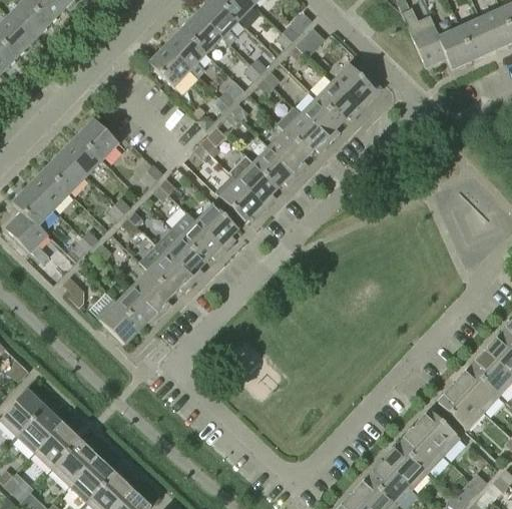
[(23,0),(8,15),(33,40),(49,23),(25,0),(23,0)]
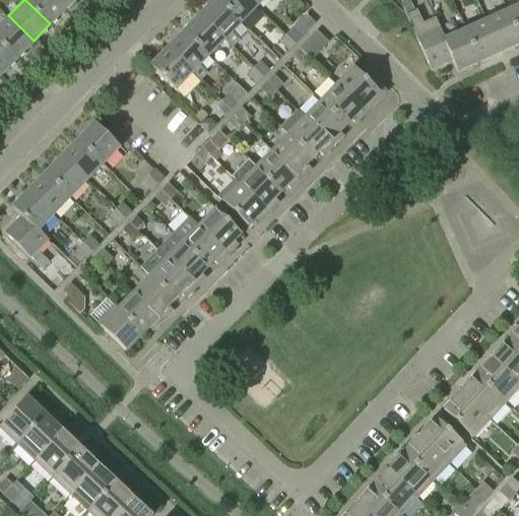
[(66,7),(59,0),(25,0),(50,23),(66,7)]
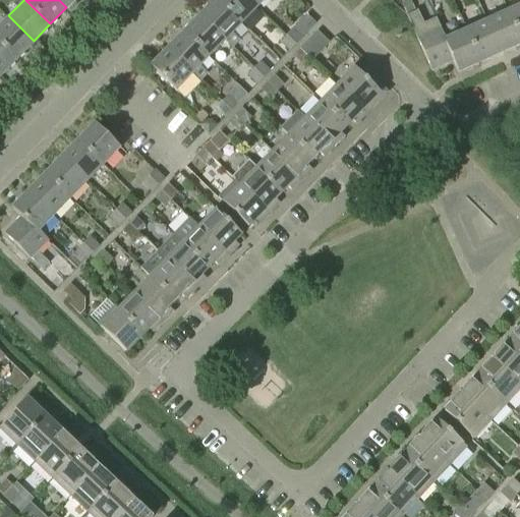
[(213,0),(199,13),(225,38),(226,37),(234,45),(241,38),(233,30),(241,21),(219,0),(213,0)]
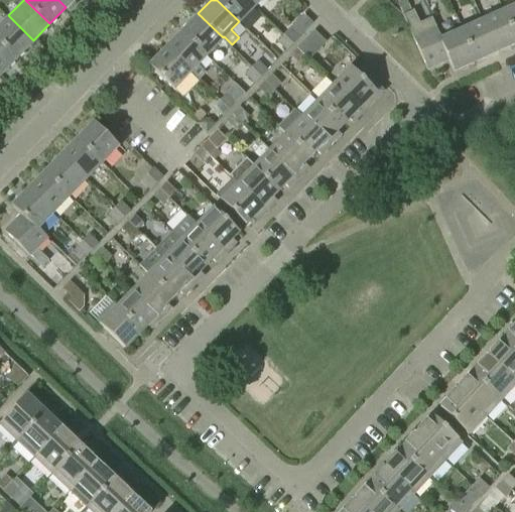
[(217,0),(239,21),(255,5),(249,0),(217,0)]
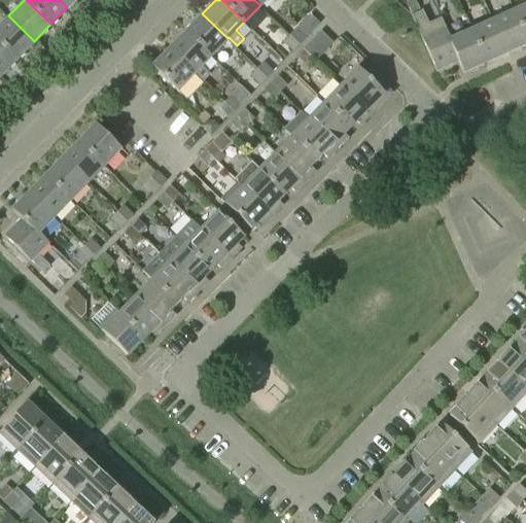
[(407,1),(412,12),(414,11),(421,8),(417,0),(409,0),(407,1)]
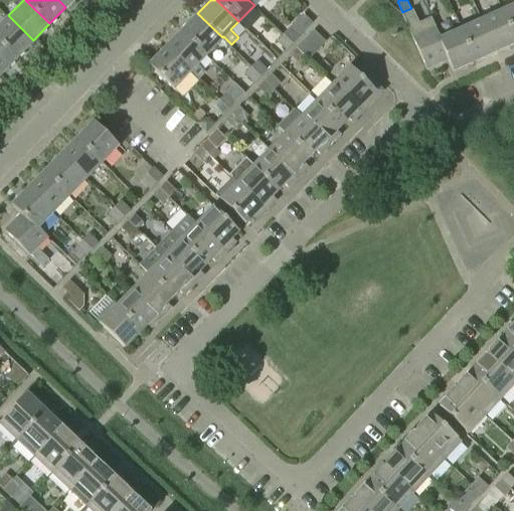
[(513,3),(503,8),(513,32),(513,3)]
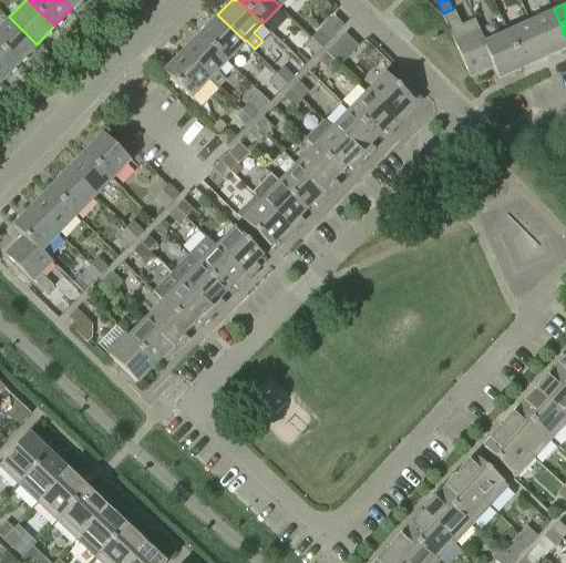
[(483,41),(485,40),(475,16),(462,22),(455,8),(453,9),(445,12),(443,13),(470,72),(493,62),(483,41)]
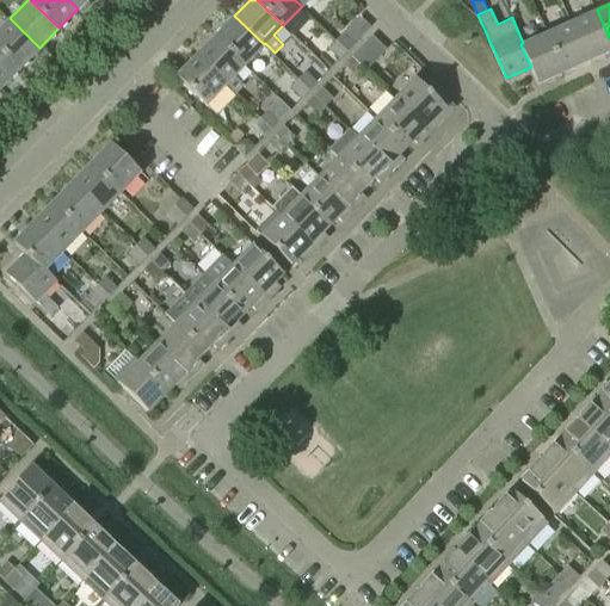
[(609,38),(597,10),(572,20),(589,59),(609,48),(609,38)]
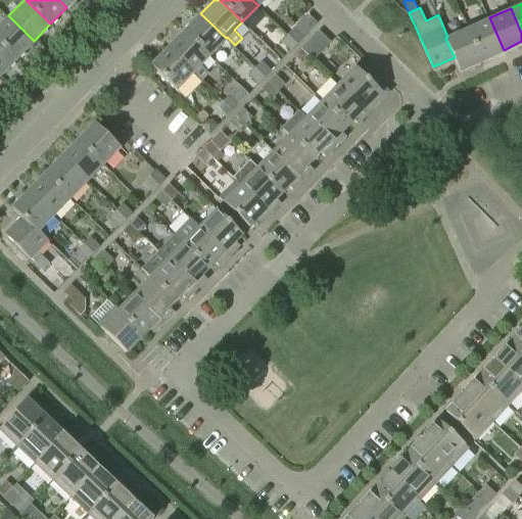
[(226,38),(200,13),(184,30),(209,54),(226,38)]
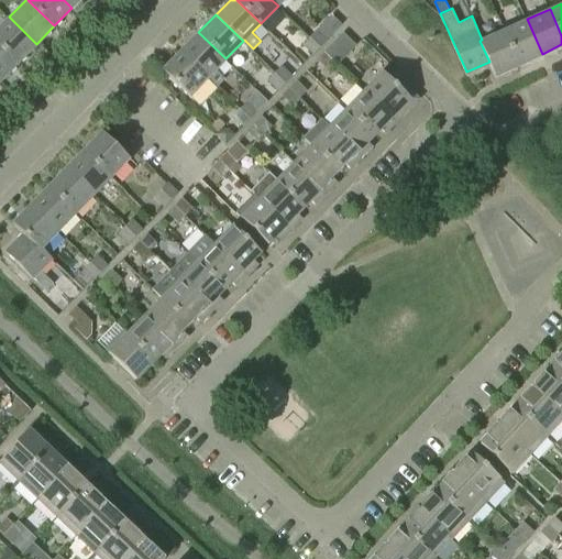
[(36,44),(9,17),(0,25),(0,43),(19,62),(36,44)]
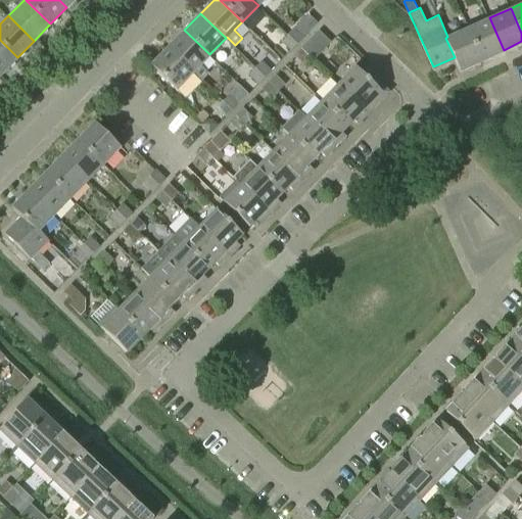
[(489,17),(468,28),(482,60),(504,50),(489,17)]
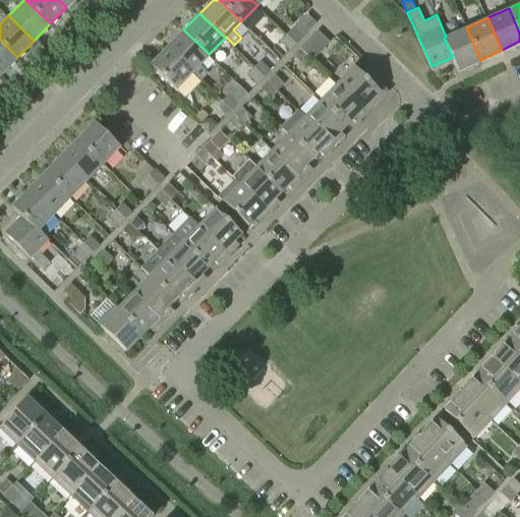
[(299,35),(289,25),(284,32),(293,41),(299,35)]
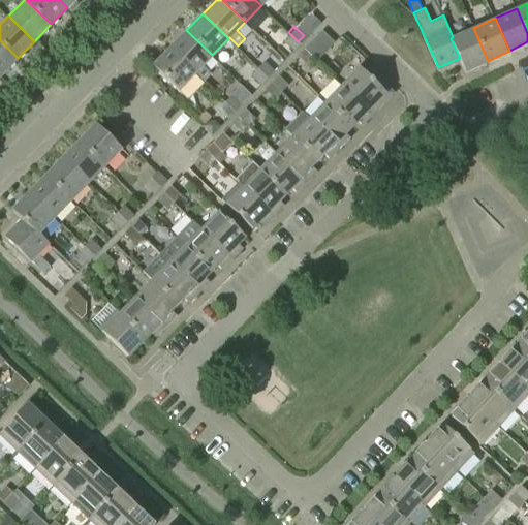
[(473,28),(453,37),(451,38),(460,58),(466,70),(488,61),(473,28)]
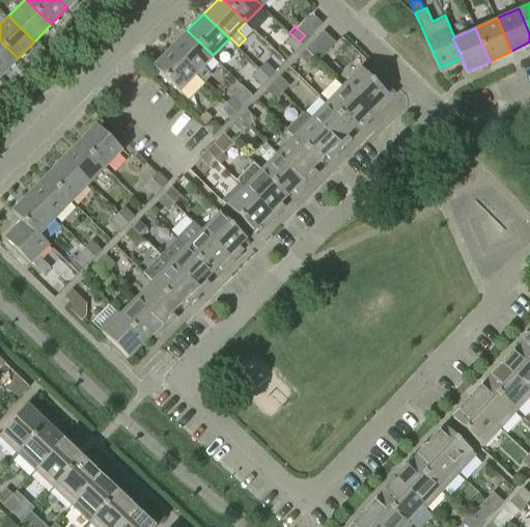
[(324,29),(305,48),(314,57),(315,56),(318,58),(336,40),(324,29)]
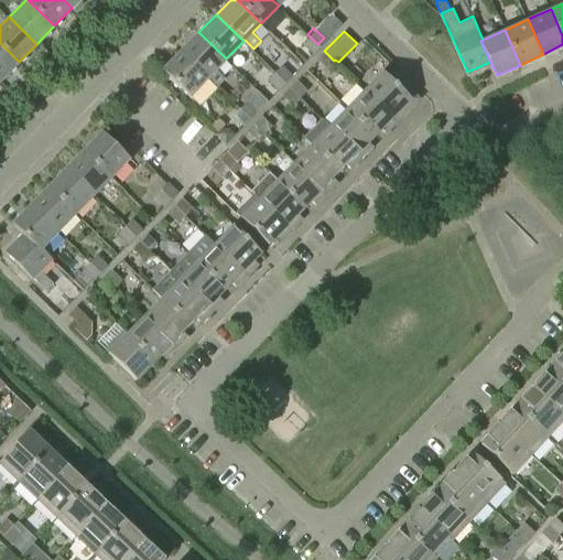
[(226,58),(198,32),(181,50),(208,77),(209,76),(217,85),(225,76),(217,68),(226,58)]
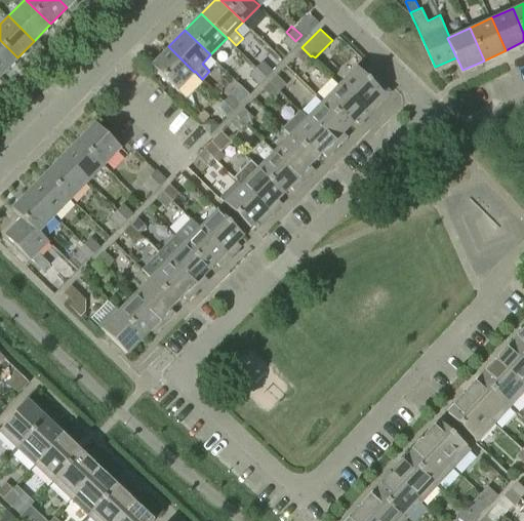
[(295,41),(286,32),(280,38),(290,47),(295,41)]
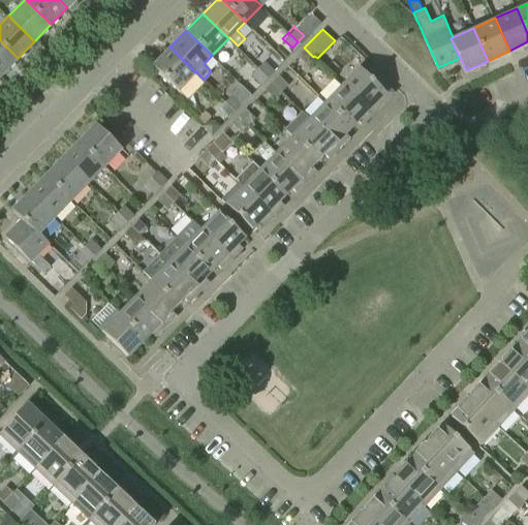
[(18,58),(0,40),(0,73),(1,74),(18,58)]
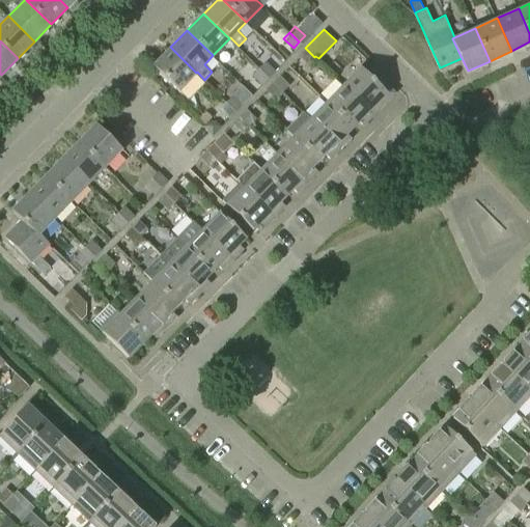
[(196,73),(170,47),(154,64),(179,89),(196,73)]
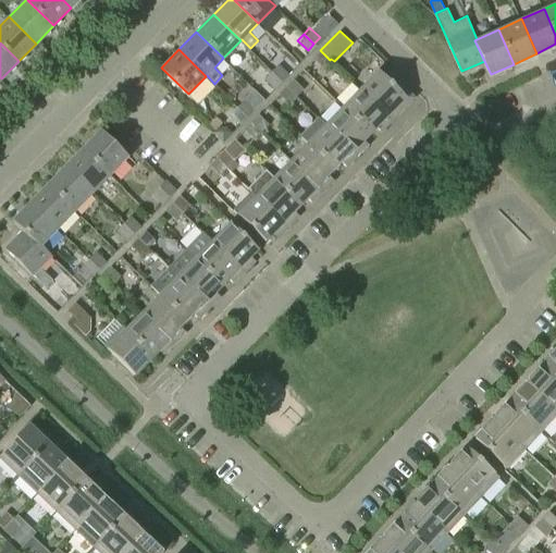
[(330,60),(320,50),(314,57),(324,65),(330,60)]
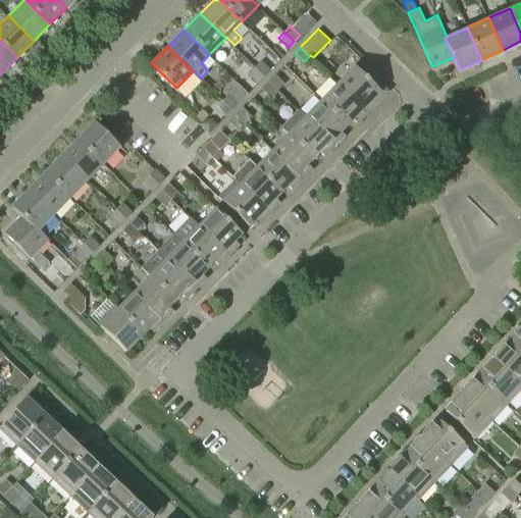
[(268,69),(259,60),(253,66),(263,75),(268,69)]
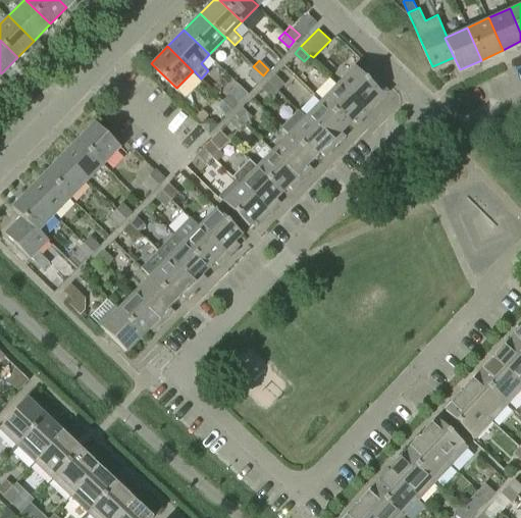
[(337,83),(367,111),(387,90),(373,75),(369,79),(356,65),(337,83)]
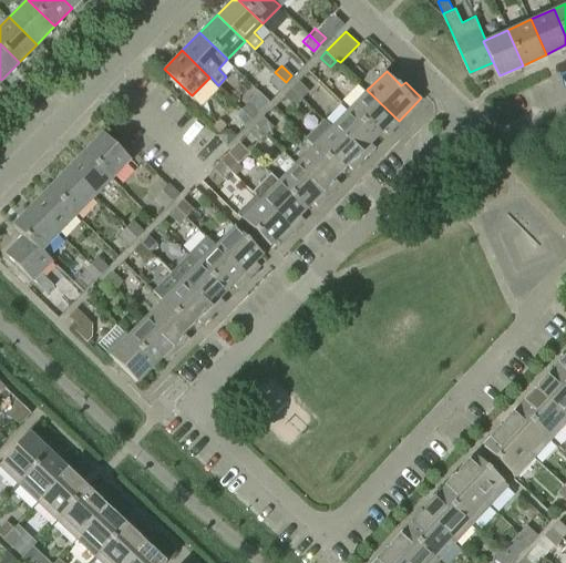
[(286,82),(275,72),(269,79),(279,89),(286,82)]
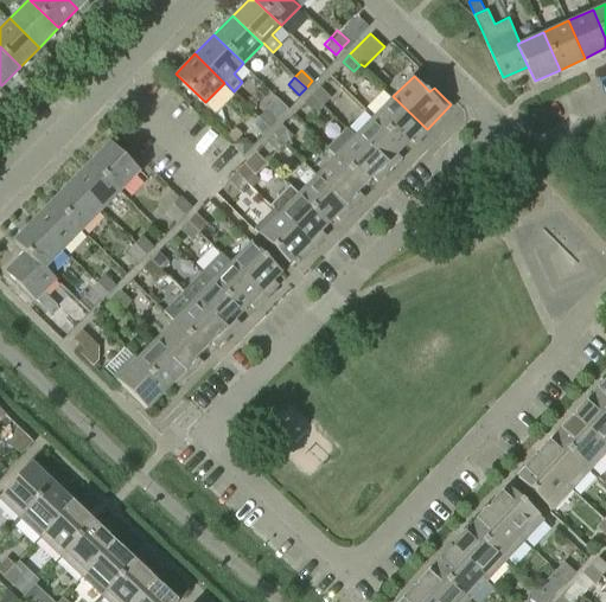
[(312,91),(324,103),(331,95),(319,84),(312,91)]
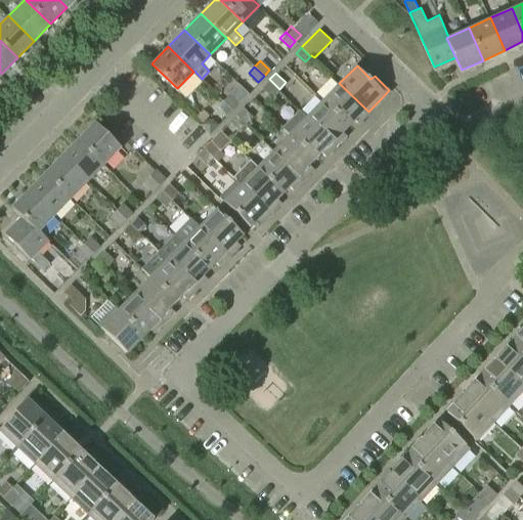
[(279,89),(269,79),(262,86),(272,95),(279,89)]
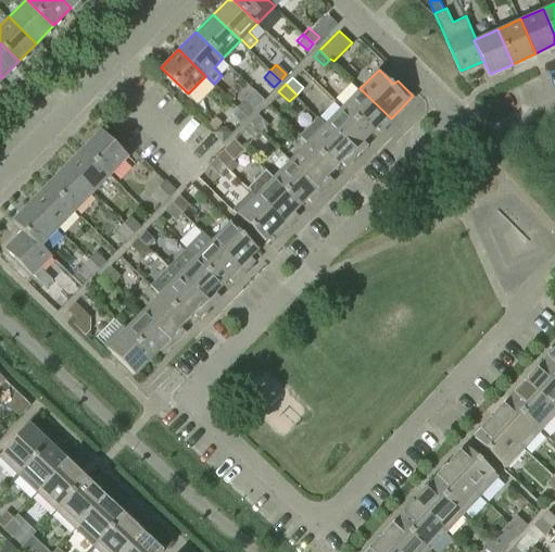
[(243,99),(237,105),(247,115),(264,97),(253,87),(242,98),(243,99)]
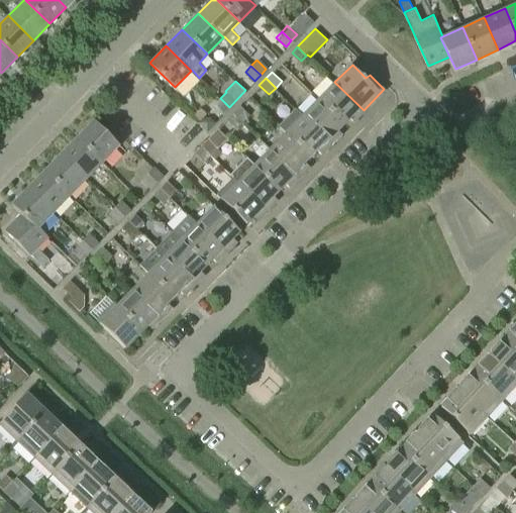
[(364,110),(334,82),(318,99),(343,123),(350,116),(353,120),(364,110)]
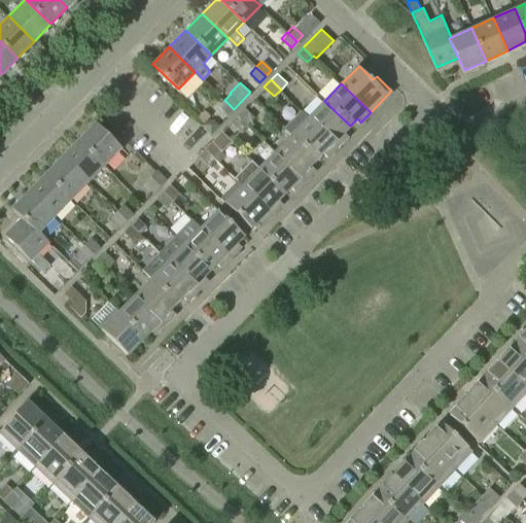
[(234,109),(224,100),(218,106),(228,115),(234,109)]
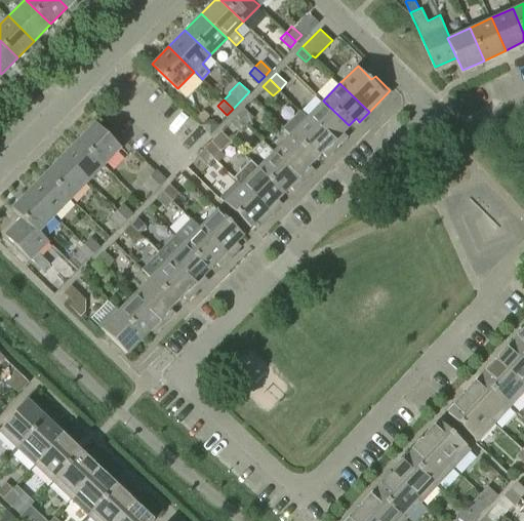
[(323,101),(308,116),(336,145),(347,134),(344,130),(349,125),(323,101)]
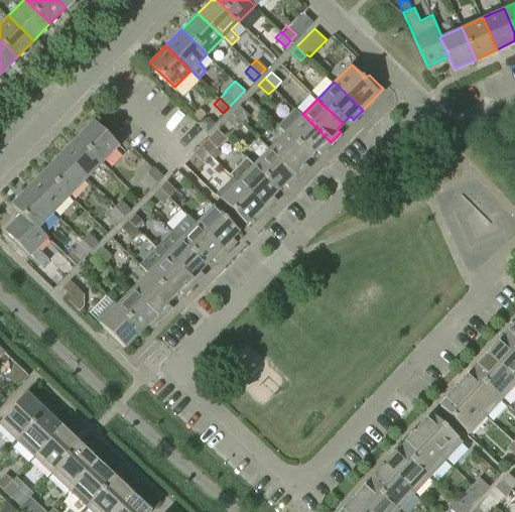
[(234,111),(242,120),(249,114),(240,105),(234,111)]
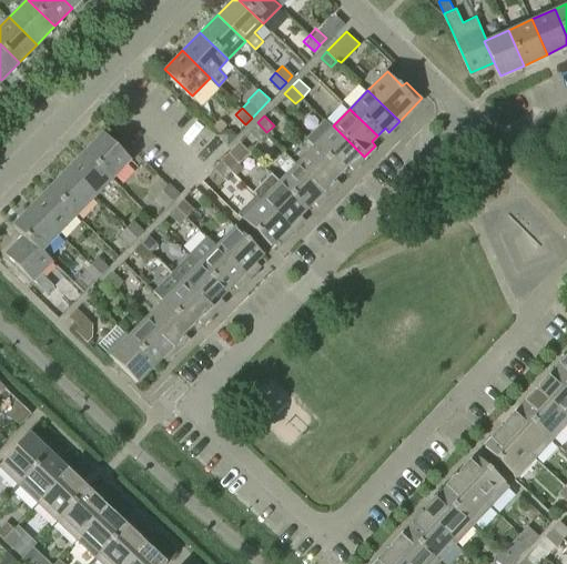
[(334,126),(325,117),(306,136),(315,144),(343,171),(350,164),(353,168),(364,157),(333,126),(334,126)]
